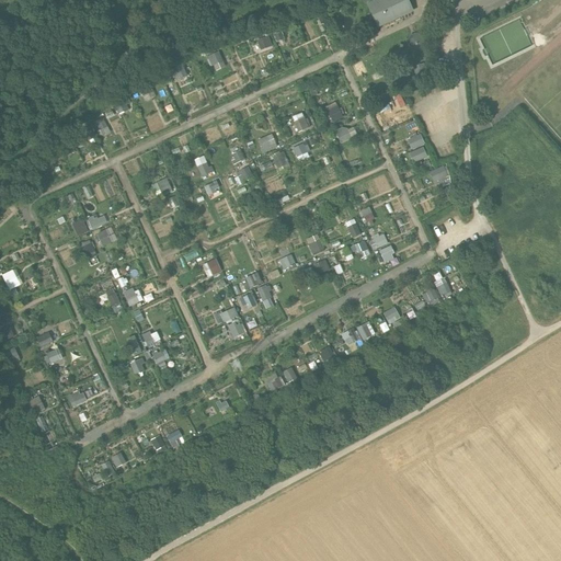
[(408,0),(379,0),(367,6),(378,30),(414,13),(408,0)]
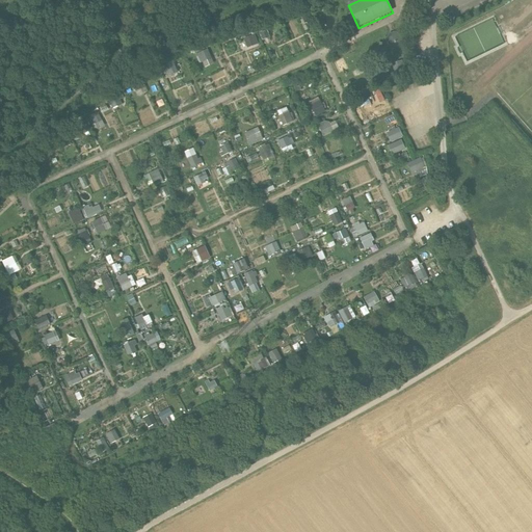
[(255,33),(244,38),(248,47),(259,43),(255,33)]
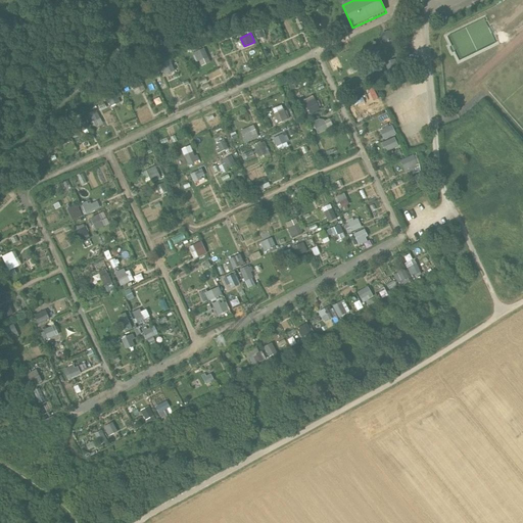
[(196,61),(207,56),(203,48),(192,53),(196,61)]
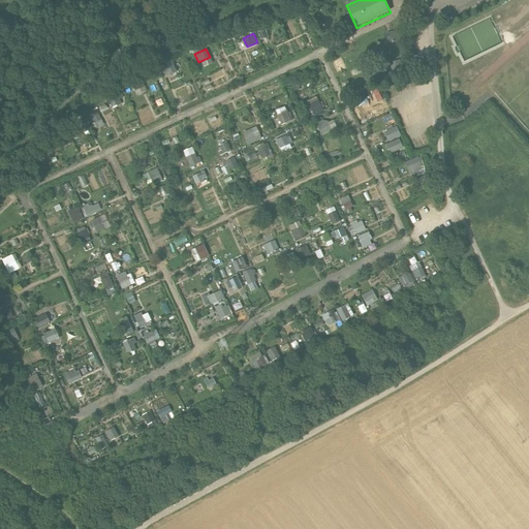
[(177,71),(174,61),(162,64),(165,74),(177,71)]
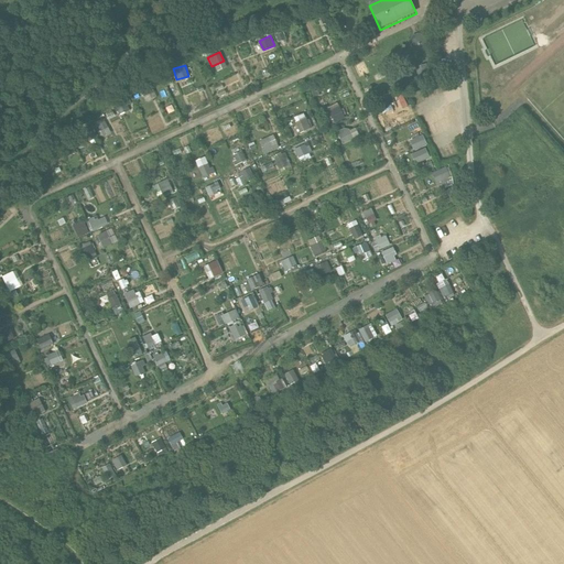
[(337,104),(331,107),(334,114),(329,116),(333,122),(344,118),(337,104)]
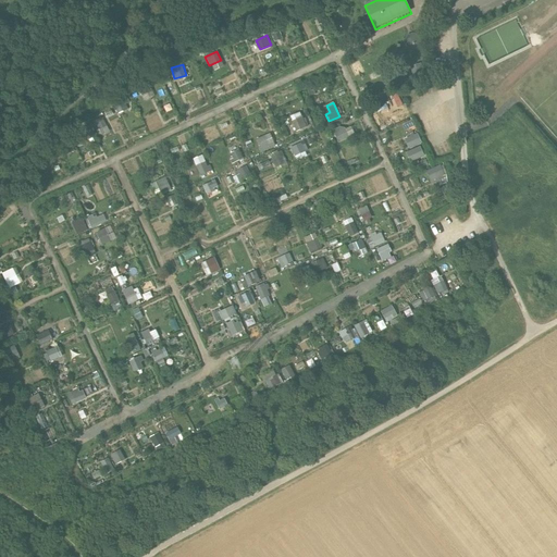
[(144,116),(148,130),(162,125),(158,111),(144,116)]
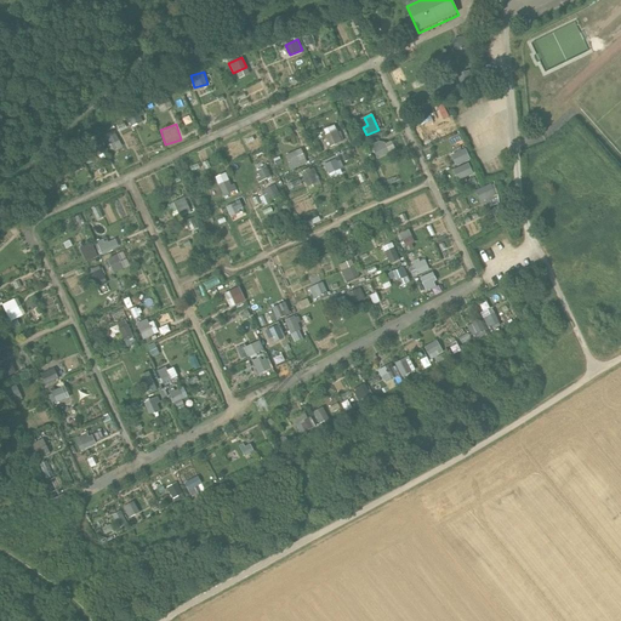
[(336,124),(324,129),(331,147),(345,141),(336,124)]
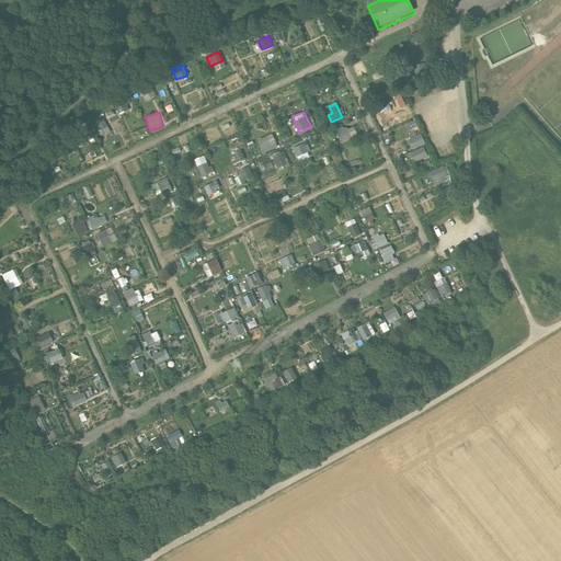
[(95,121),(103,135),(110,132),(103,117),(95,121)]
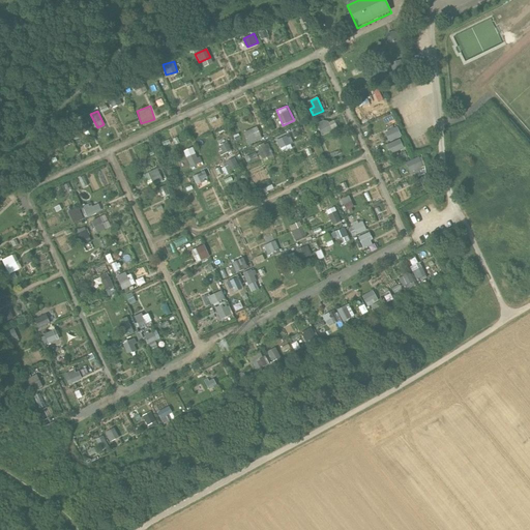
[(322,135),(331,130),(327,119),(318,123),(322,135)]
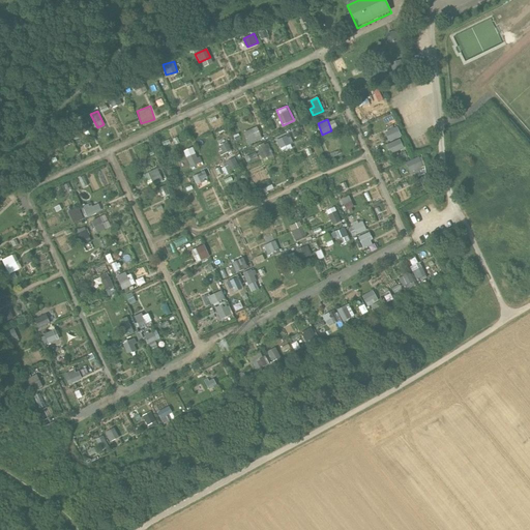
[(384,131),(388,141),(402,136),(398,125),(384,131)]
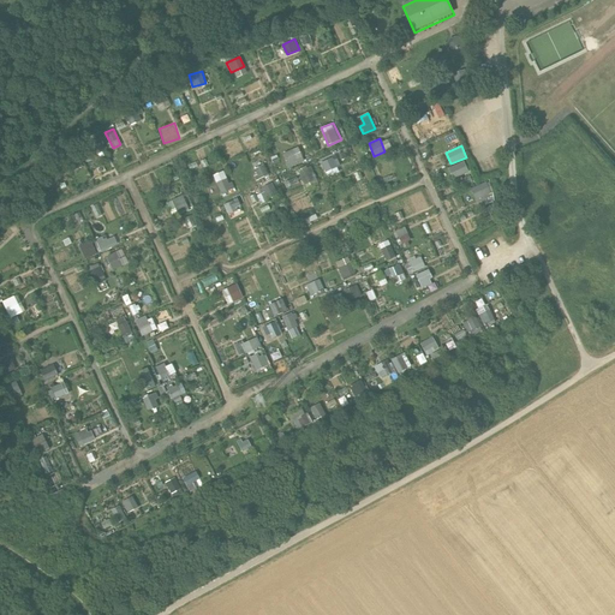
[(284,153),(290,167),(305,162),(299,147),(284,153)]
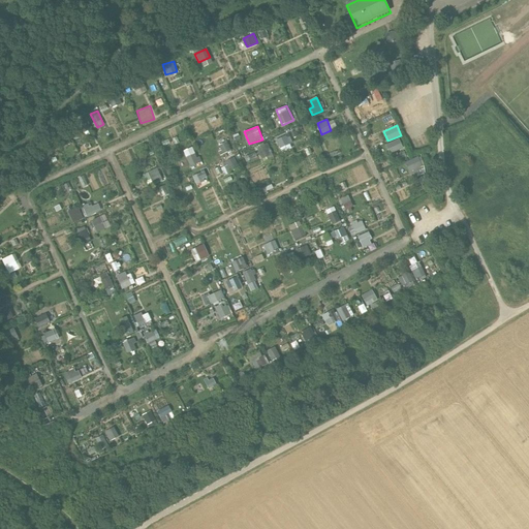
[(390,153),(404,149),(401,138),(386,143),(390,153)]
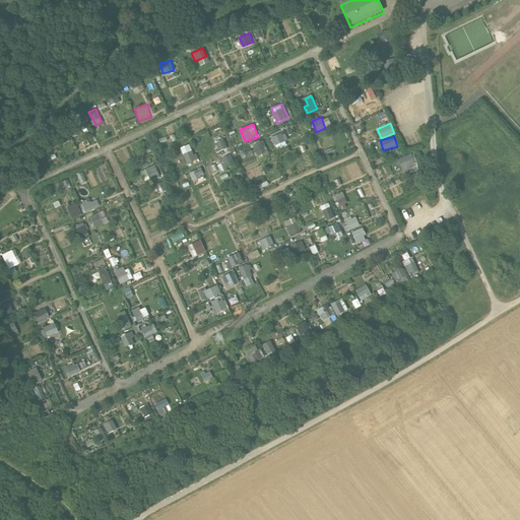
[(213,143),(217,151),(228,147),(224,138),(213,143)]
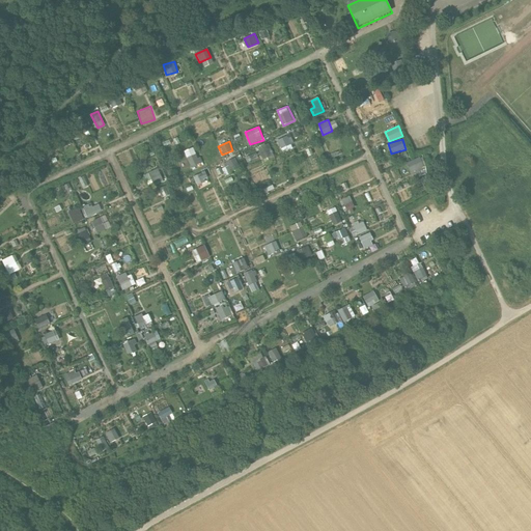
[(269,142),(258,147),(263,159),(274,154),(269,142)]
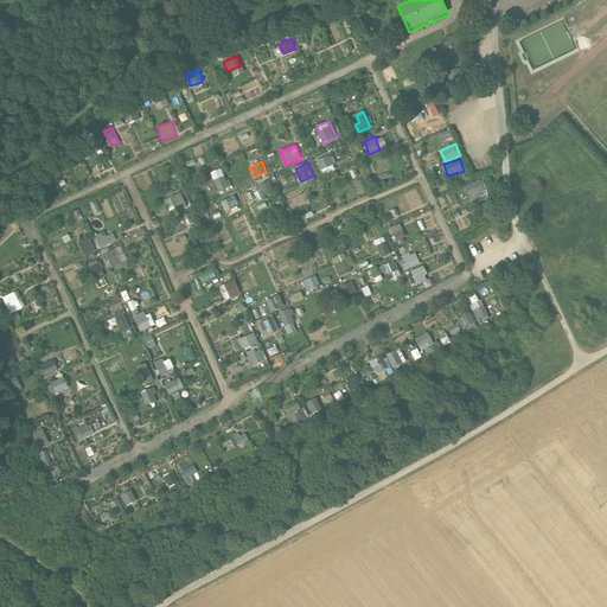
[(222,167),(210,173),(218,191),(230,185),(222,167)]
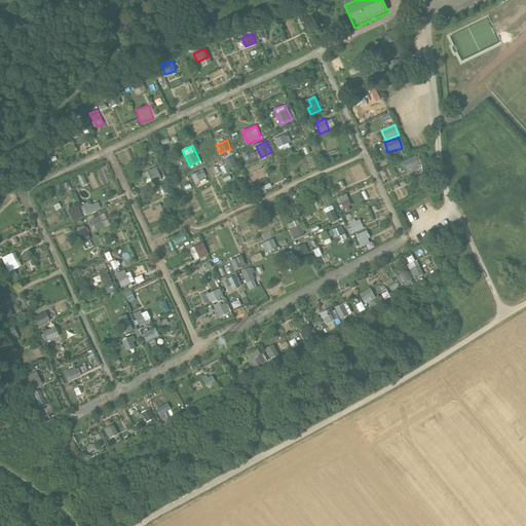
[(420,166),(418,156),(404,159),(406,170),(420,166)]
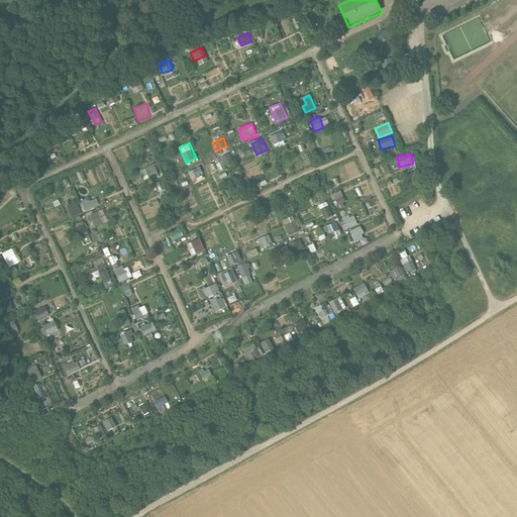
[(215,160),(220,171),(230,167),(225,156),(215,160)]
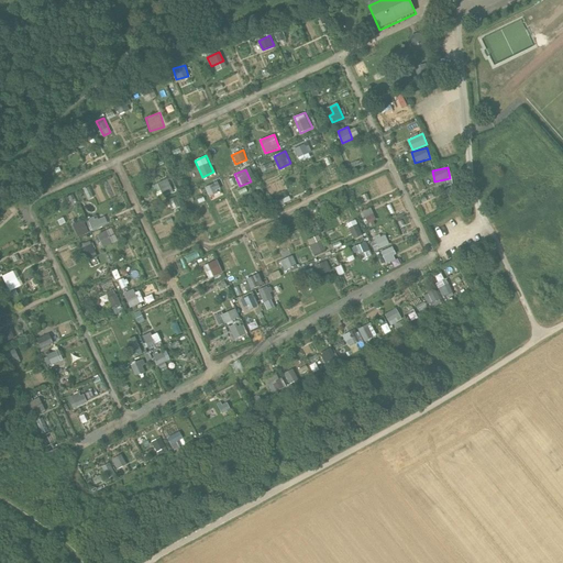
[(169,179),(153,184),(156,197),(173,192),(169,179)]
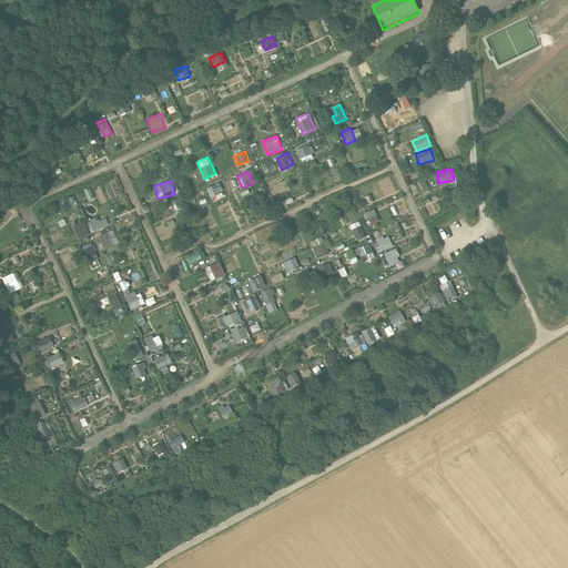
[(220,183),(208,189),(211,196),(223,191),(220,183)]
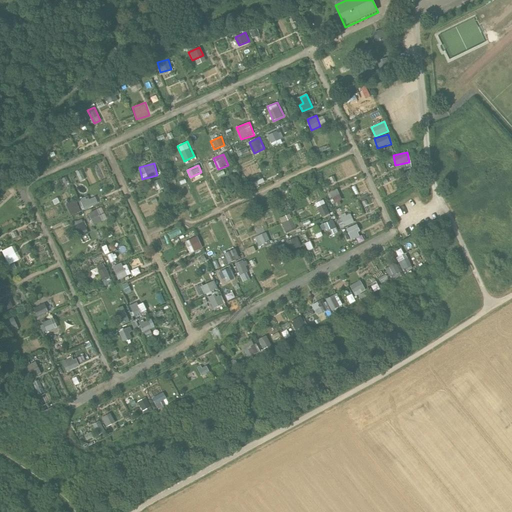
[(98,203),(96,196),(89,199),(88,196),(80,199),(84,209),(98,203)]
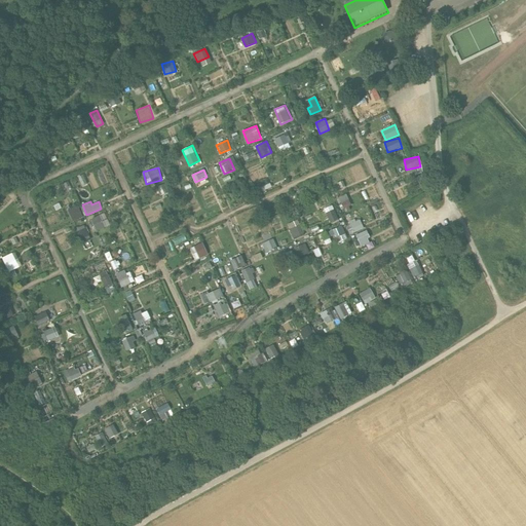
[(333,205),(326,209),(332,222),(339,219),(333,205)]
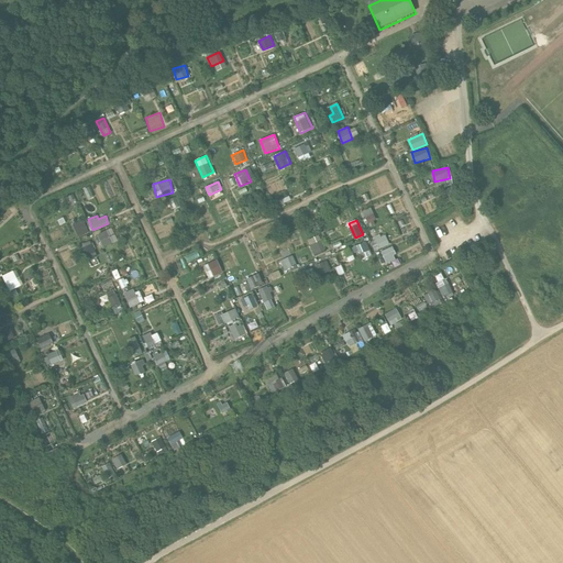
[(103,247),(118,241),(112,228),(97,234),(103,247)]
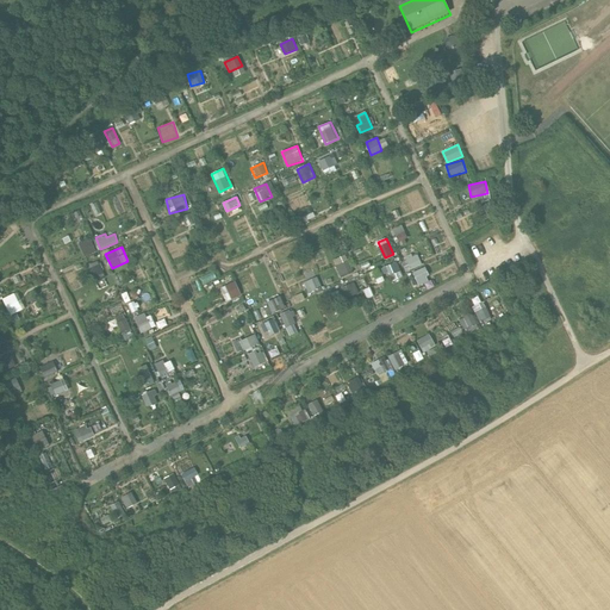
[(409,268),(421,266),(418,253),(406,255),(409,268)]
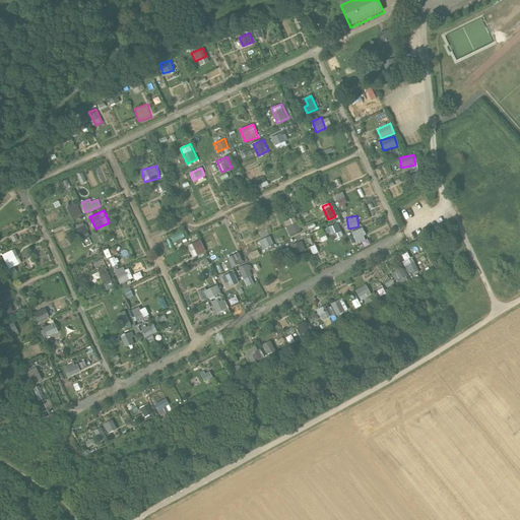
[(296,217),(285,220),(289,236),(300,233),(296,217)]
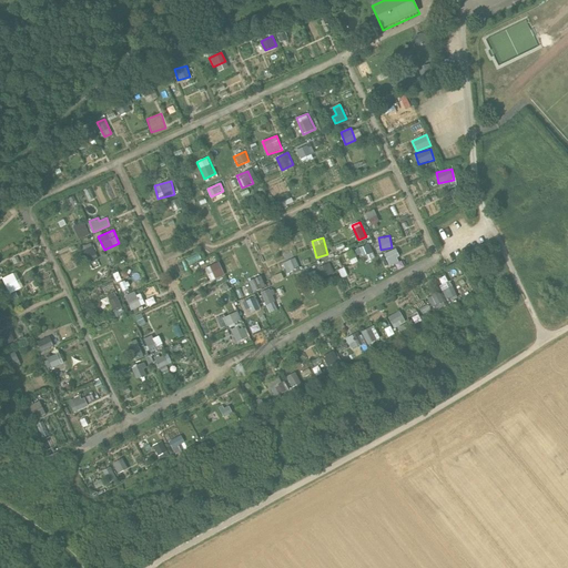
[(87,261),(98,259),(93,243),(82,246),(87,261)]
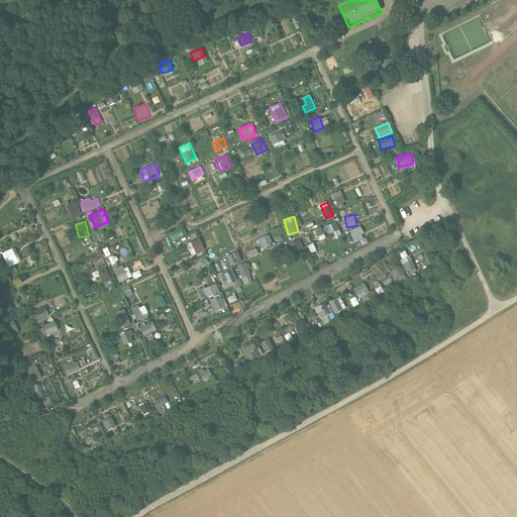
[(360,226),(350,228),(353,241),(365,239),(360,226)]
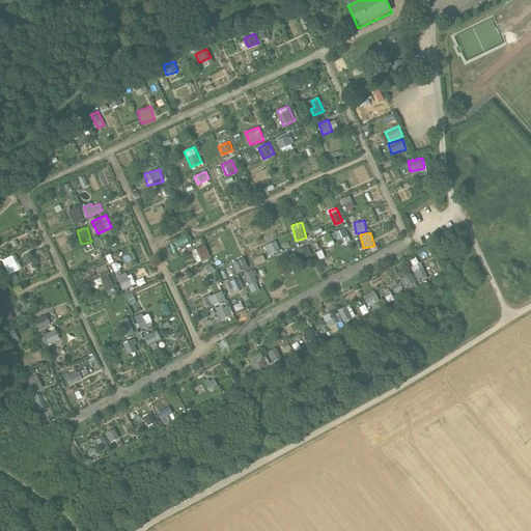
[(274,242),(264,246),(270,256),(279,252),(274,242)]
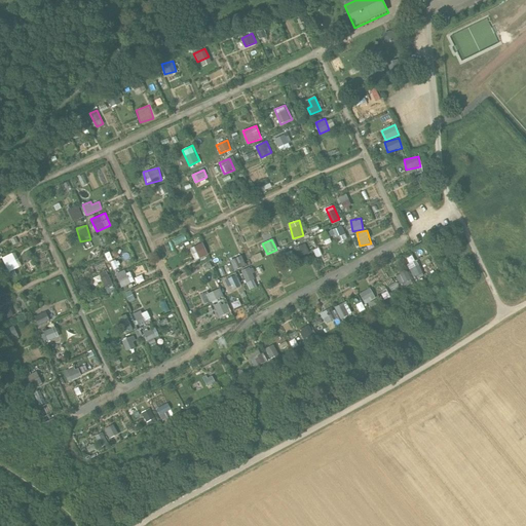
[(191,248),(196,260),(209,254),(202,242),(191,248)]
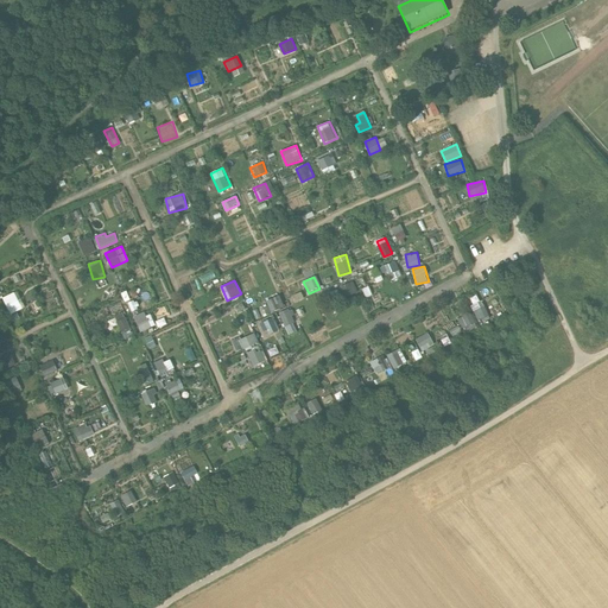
[(342,287),(347,297),(359,291),(353,282),(342,287)]
